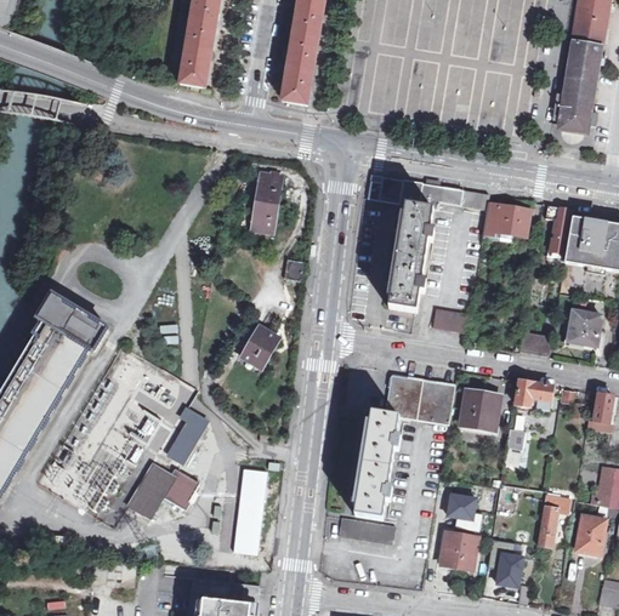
[(200,84),(203,74),(206,75),(214,29),(210,28),(214,10),(217,10),(219,0),(192,0),(179,80),(200,84)]
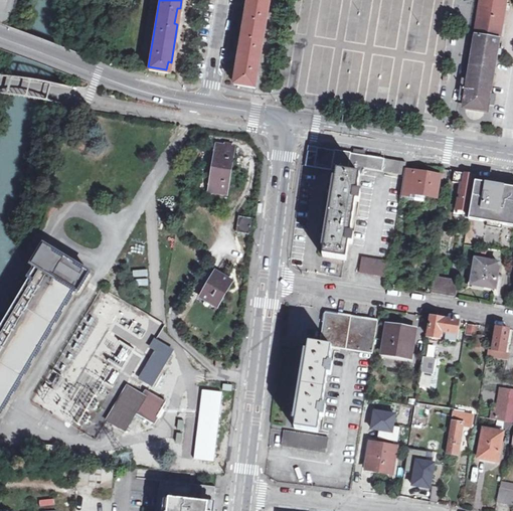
[(253,84),(268,0),(244,0),(242,18),(245,19),(243,34),(239,33),(233,72),(236,73),(235,81),(253,84)]
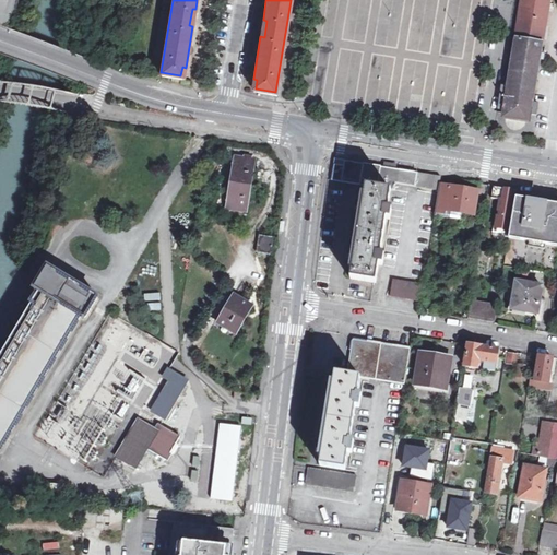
[(518,0),(513,34),(541,38),(546,0),(518,0)]
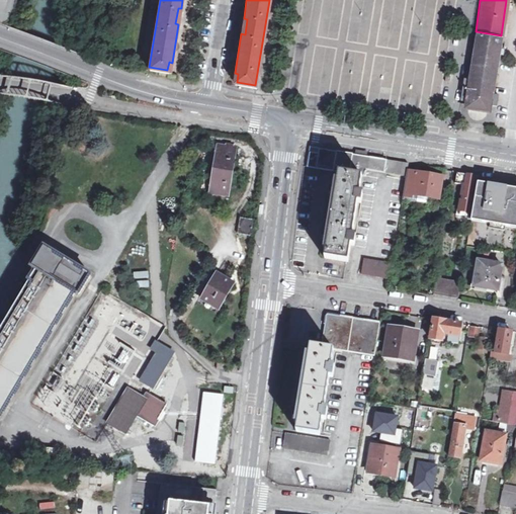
[(501,35),(476,31),(469,68),(464,67),(459,96),(468,98),(485,101),(495,103),(497,91),(492,90),(501,35)]
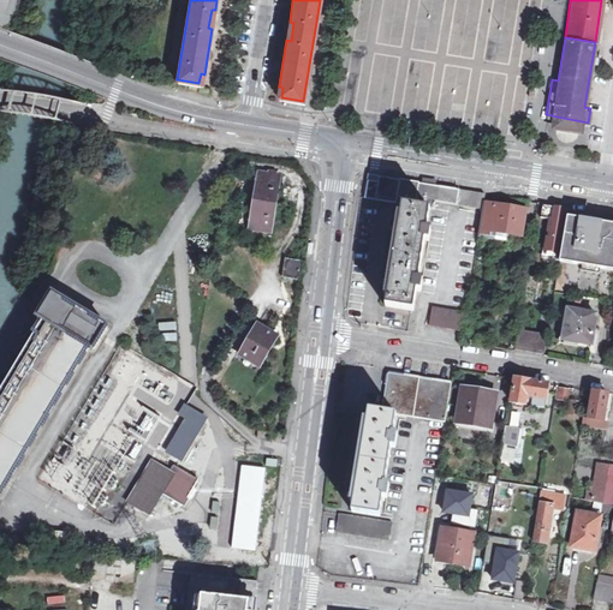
[(576,120),(557,117),(554,126),(575,130),(576,120)]
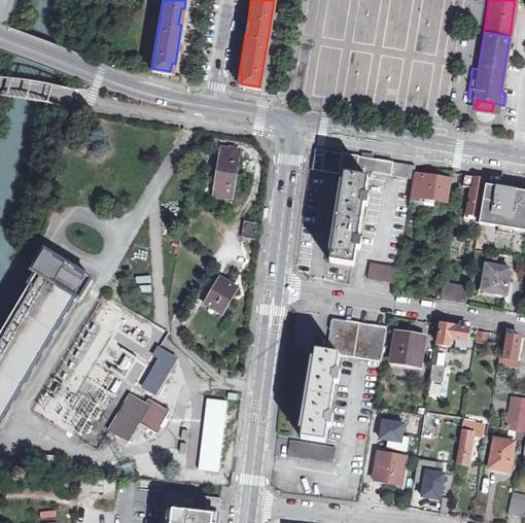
[(228,146),(220,145),(213,193),(231,195),(238,147),(237,147),(237,144),(229,142),(228,146)]
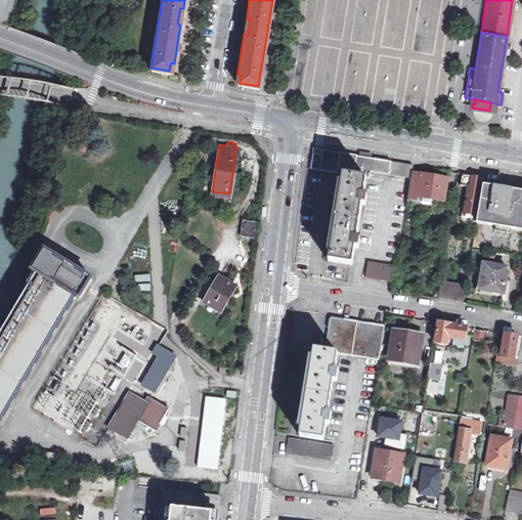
[(390,159),(321,146),(320,152),(312,150),(309,165),(341,170),(327,257),(350,261),(353,245),(357,245),(359,234),(355,233),(360,202),(364,203),(366,191),(362,191),(365,174),(368,175),(370,169),(388,171),(390,159)]
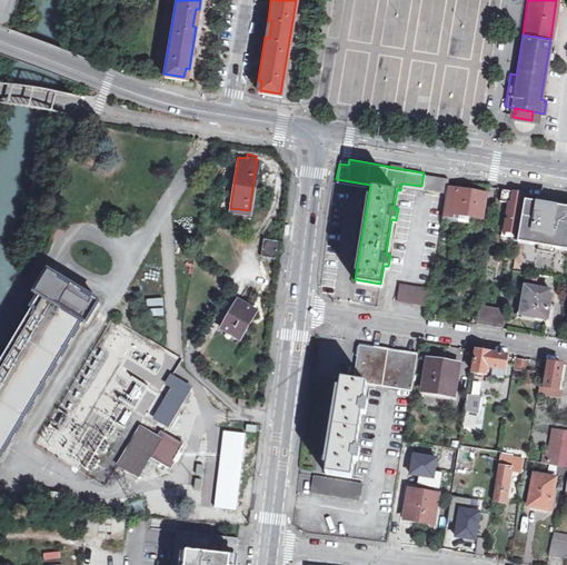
[(421,186),(430,188),(433,174),(424,172),(421,186)]
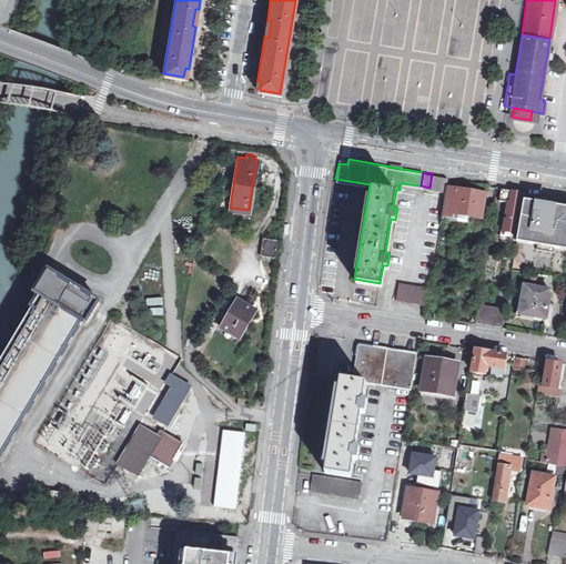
[(430,188),(437,189),(440,174),(432,173),(430,188)]
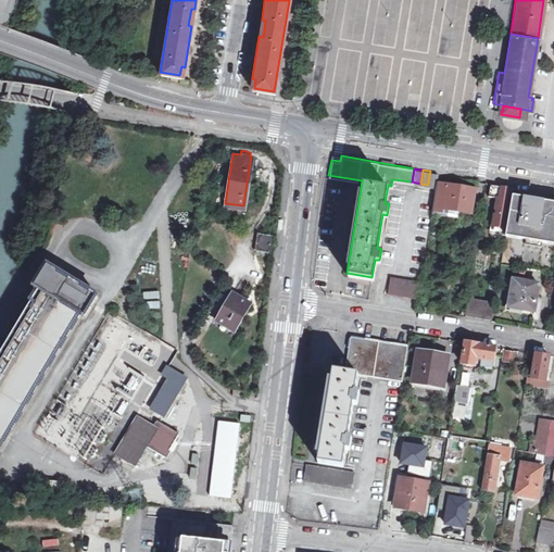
[(448,182),(435,179),(435,186),(431,205),(444,208),(444,205),(458,208),(458,207),(469,209),(474,186),(464,185),(466,177),(449,174),(448,182)]
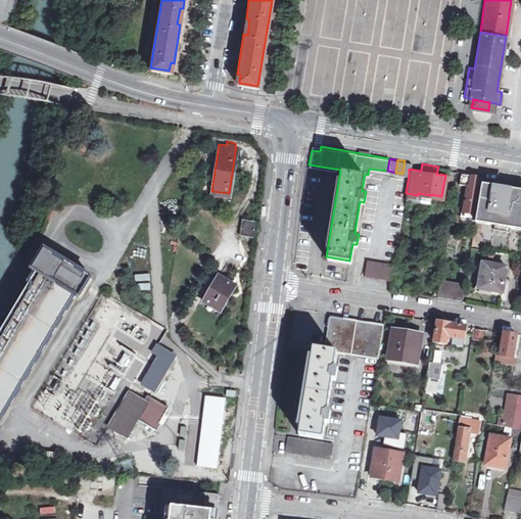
[(461,171),(459,181),(468,183),(463,209),(474,211),(481,174),(461,171)]
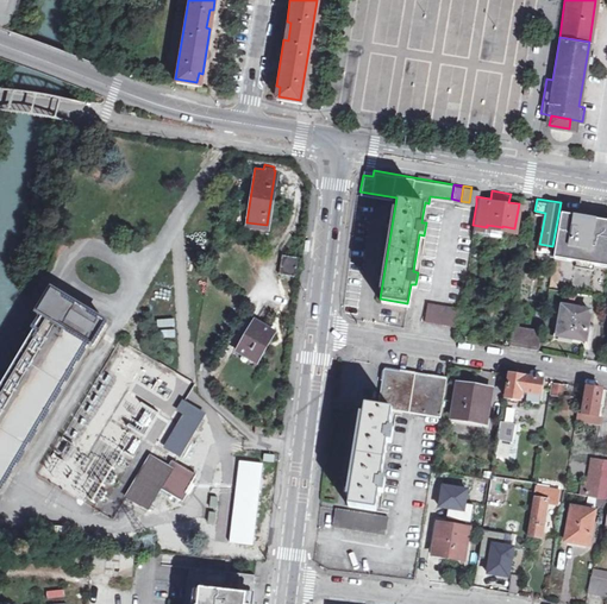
[(606,218),(561,211),(554,255),(606,264),(606,218)]
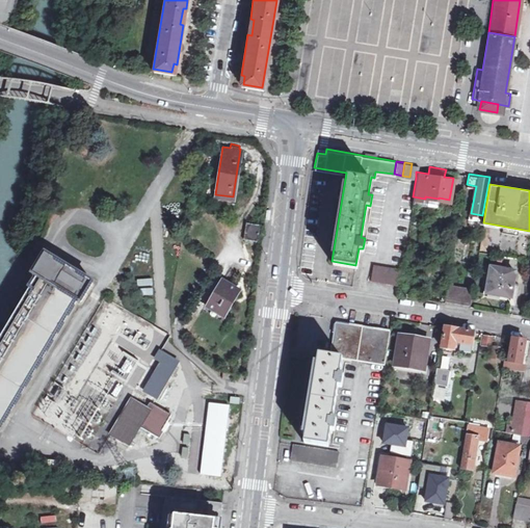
[(260,221),(245,219),(242,237),(257,239),(260,221)]
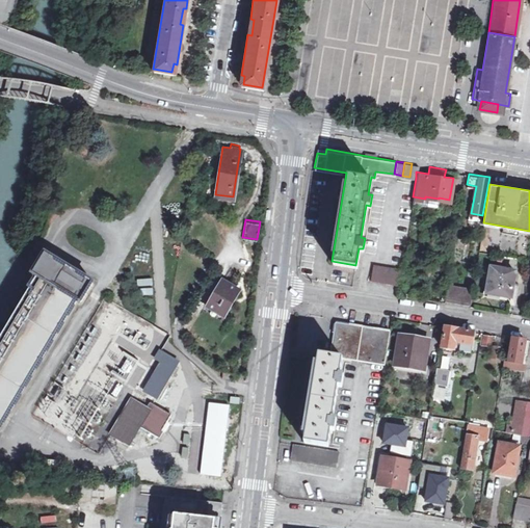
[(91,279),(46,251),(38,261),(32,271),(36,274),(18,304),(6,323),(0,335),(0,422),(75,296),(79,299),(91,279)]
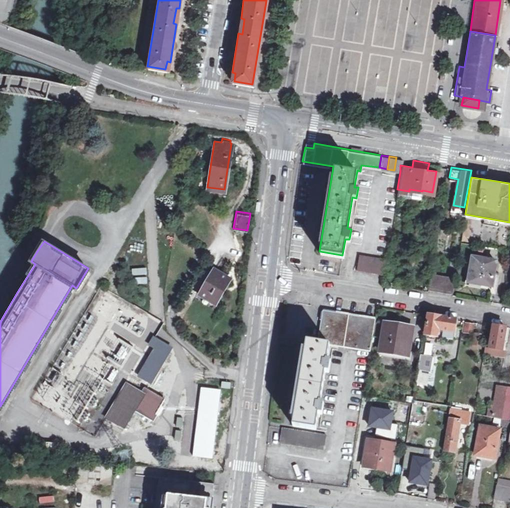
[(386,257),(358,253),(355,268),(384,273),(386,257)]
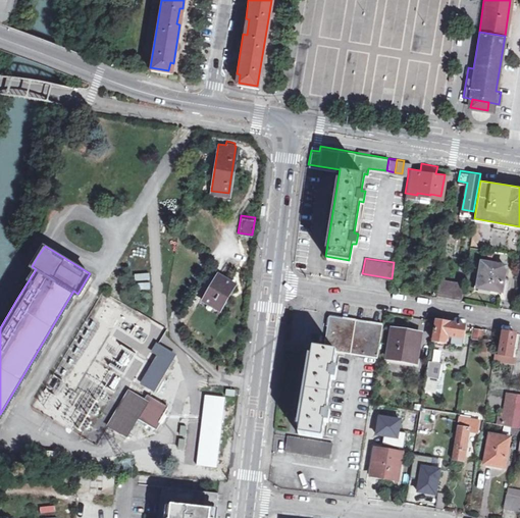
[(480,259),(477,281),(489,283),(488,288),(500,290),(504,263),(480,259)]
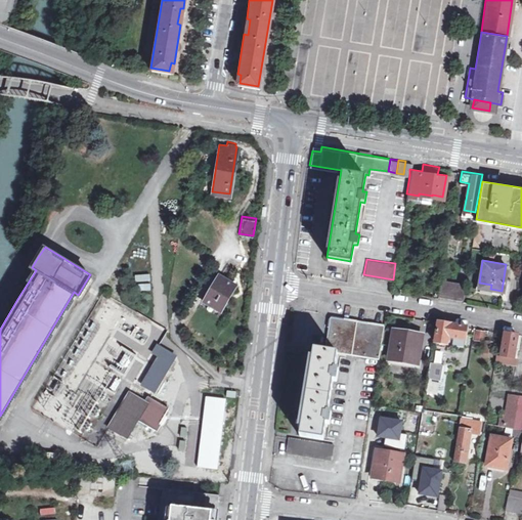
[(236,283),(218,272),(203,299),(220,309),(236,283)]
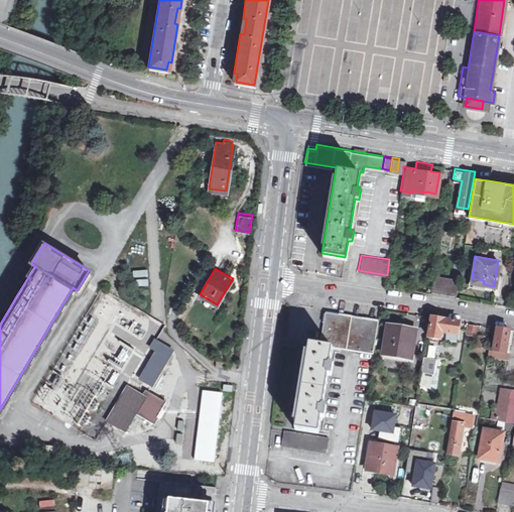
[(136,273),(137,284),(146,283),(145,272),(136,273)]
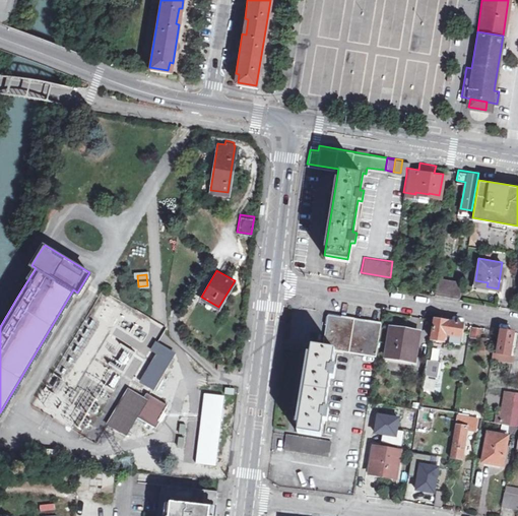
[(461,280),(436,276),(433,293),(458,297),(461,280)]
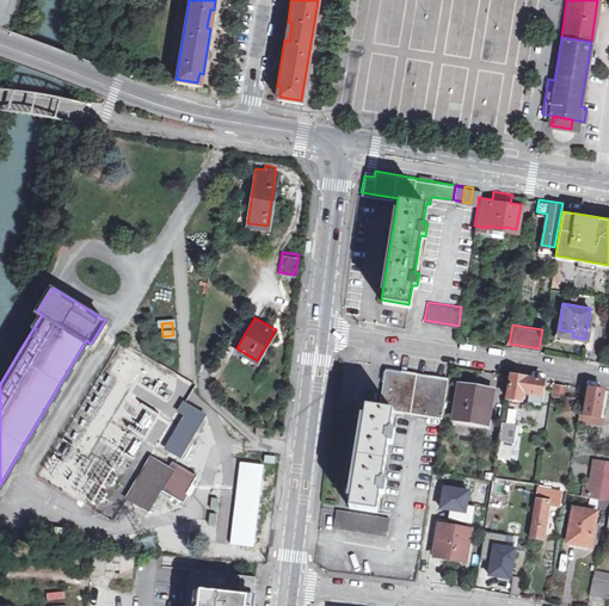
[(383,366),(377,404),(393,407),(408,410),(414,371),(383,366)]
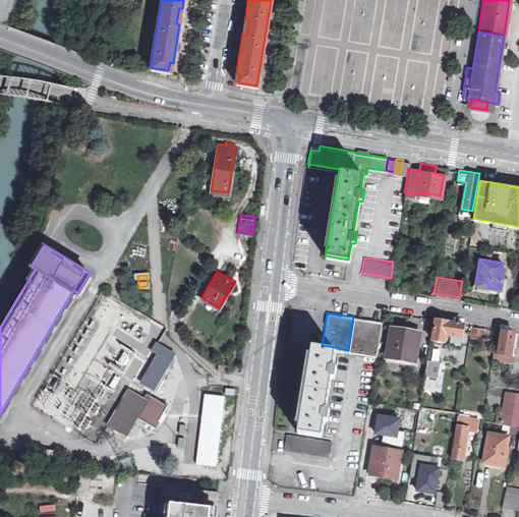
[(381,321),(353,317),(348,350),(375,354),(381,321)]
